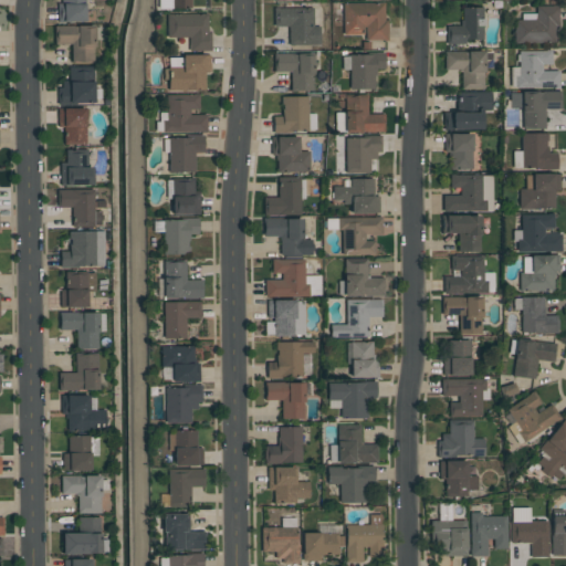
[(84,22),(84,0),(62,0),(62,3),(56,3),(58,22),(84,22)]
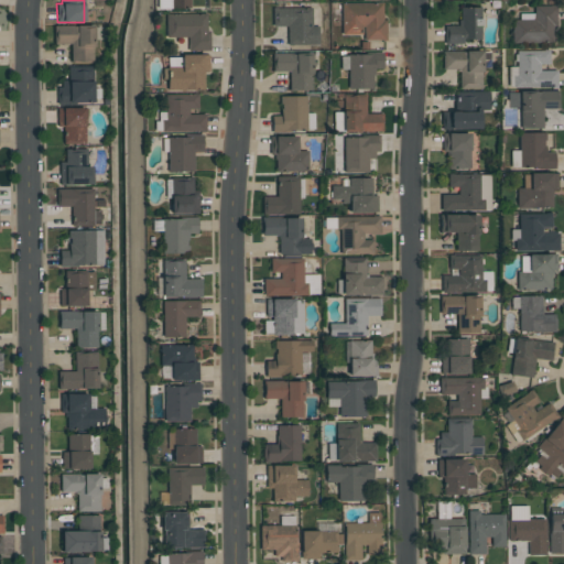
[(165,0),(165,9),(191,8),(191,0),(165,0)]
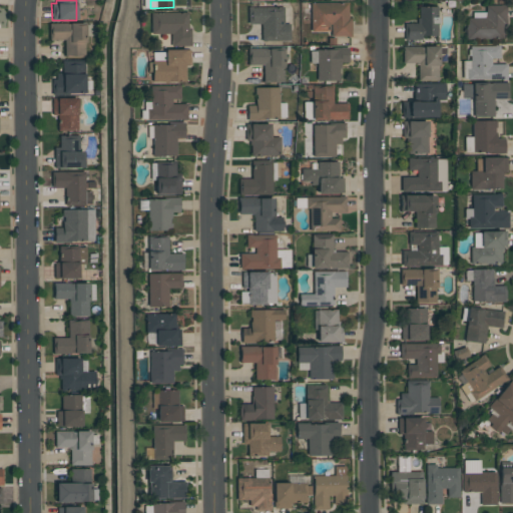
[(310,3),(311,32),(329,32),(329,37),(350,37),(350,3),(310,3)]
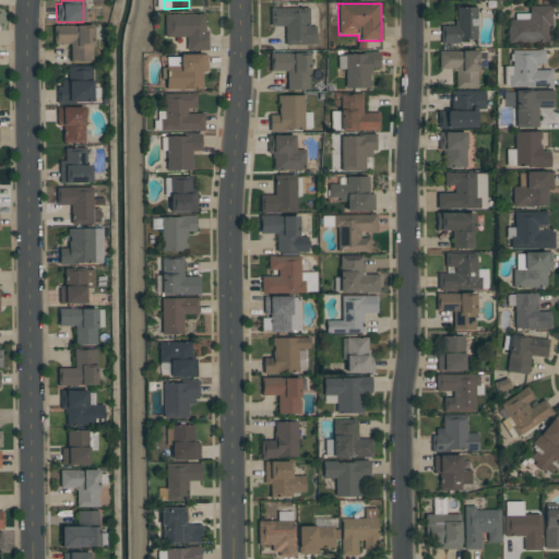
[(548,43),(548,6),(528,7),(528,15),(507,16),(508,44),(548,43)]
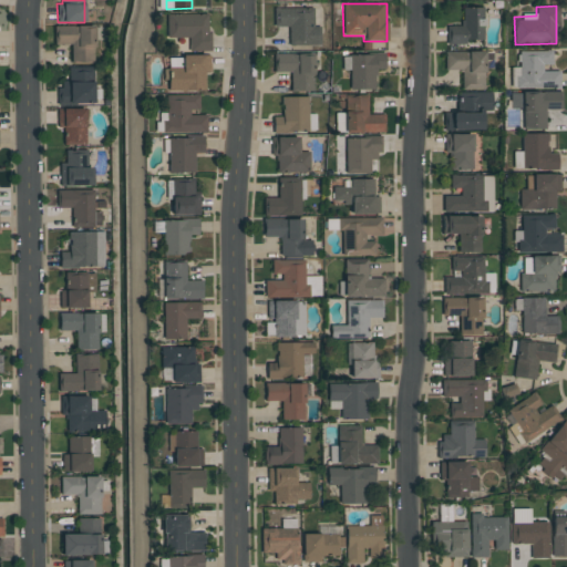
[(274,28),(288,28),(288,45),(320,45),(319,26),(322,26),(322,8),(274,9),(274,28)]
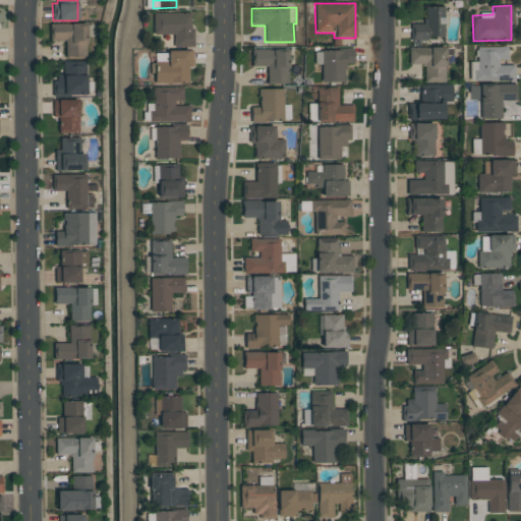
[(444,7),(424,7),(424,23),(410,24),(410,41),(428,41),(428,37),(445,37),(444,7)]
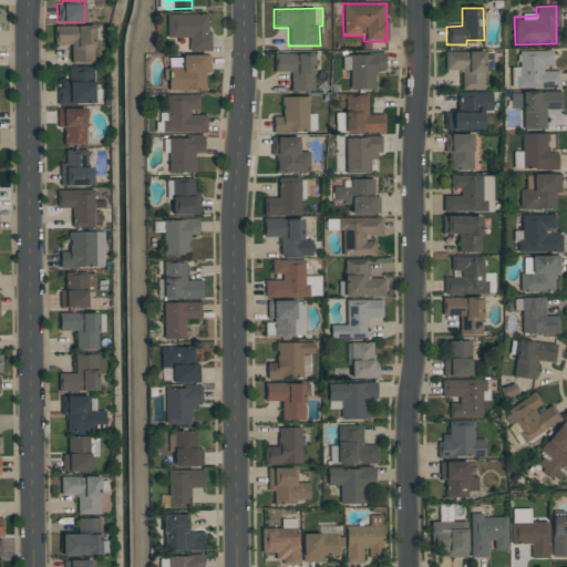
[(166,14),(166,38),(188,38),(188,50),(209,50),(208,14),(166,14)]
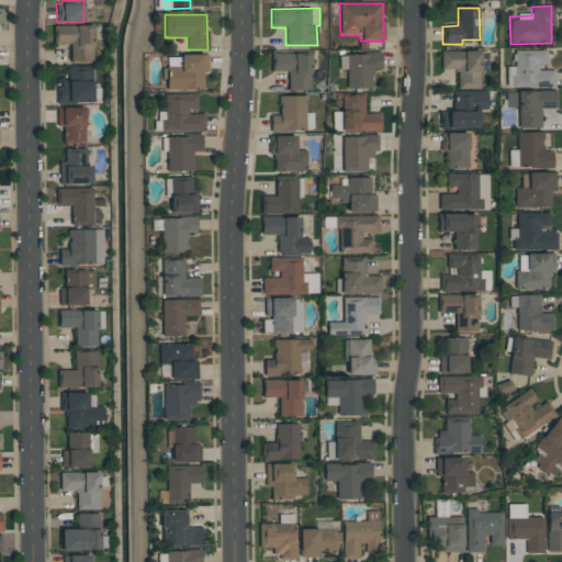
[(54,44),(70,44),(70,63),(92,63),(92,25),(54,26),(54,44)]
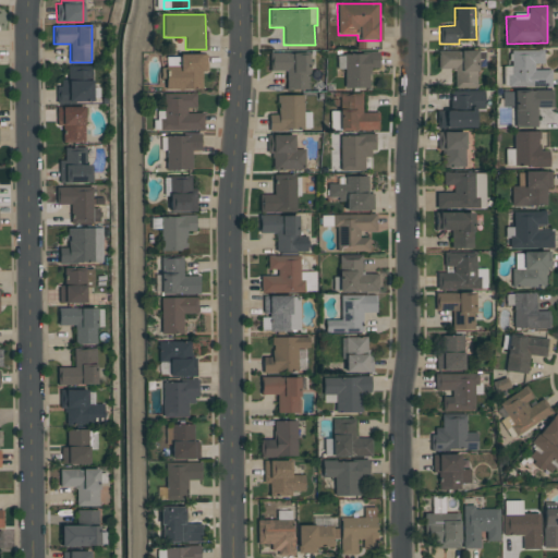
[(550,86),(550,70),(535,71),(534,64),(543,64),(543,50),(510,50),(511,67),(502,67),(502,86),(550,86)]
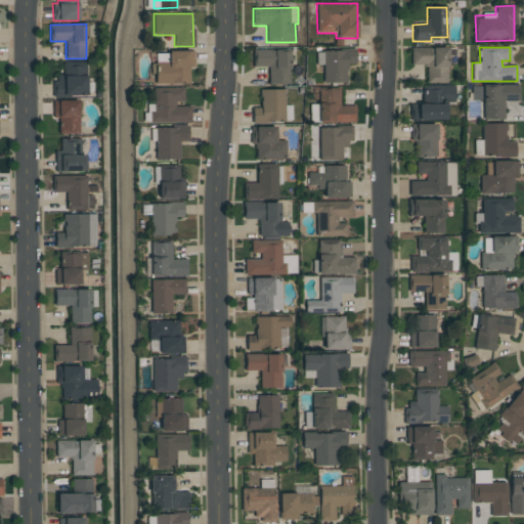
[(411,66),(426,66),(427,83),(448,83),(447,63),(455,63),(454,48),(410,48),(411,66)]
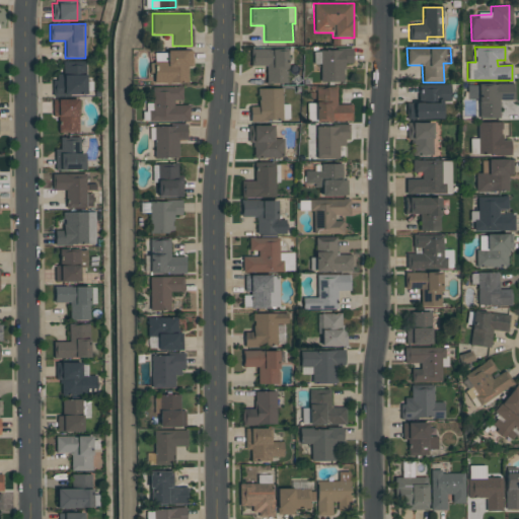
[(287,51),(250,50),(250,66),(266,67),(266,83),(286,84),(287,51)]
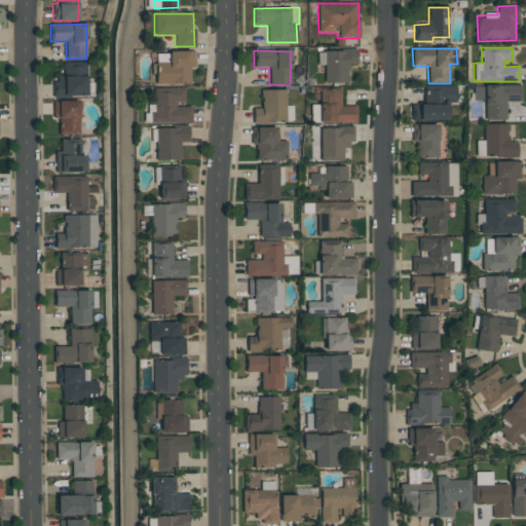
[(325,66),(324,83),(347,84),(348,65),(357,65),(357,51),(317,50),(317,66),(325,66)]
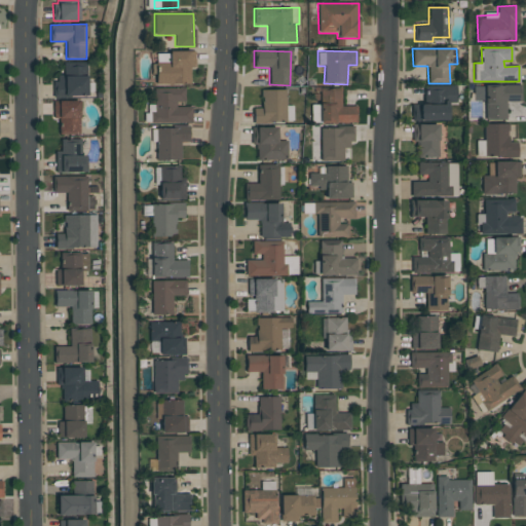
[(195,52),(156,52),(156,84),(190,84),(190,68),(195,68),(195,52)]
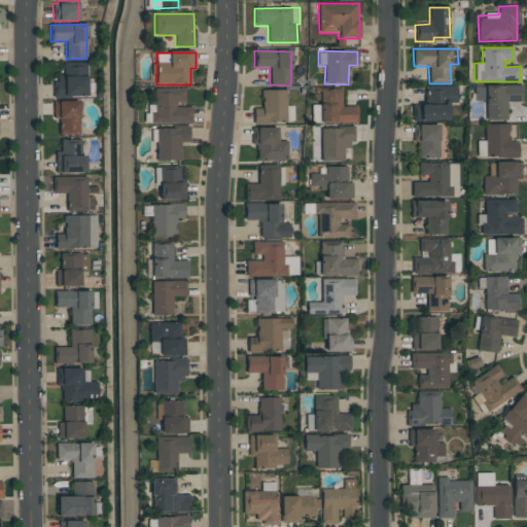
[(85,62),(63,63),(64,77),(53,77),(54,97),(86,96),(85,62)]
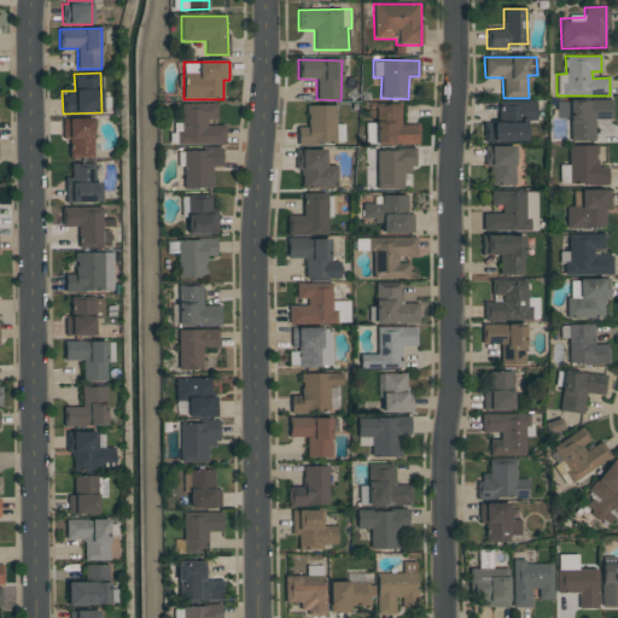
[(500,101),(500,122),(485,123),(485,143),(526,141),(525,121),(536,121),(536,100),(500,101)]
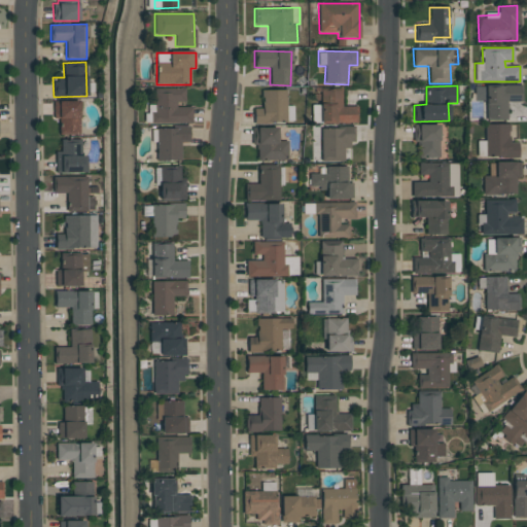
[(506,120),(506,102),(522,102),(522,86),(477,86),(477,100),(485,100),(485,120),(506,120)]
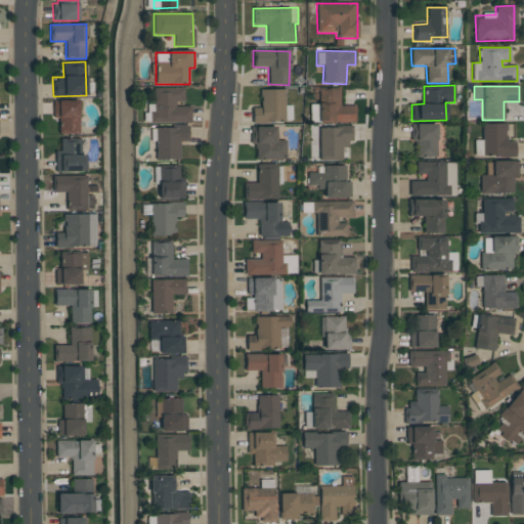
[(183,88),(154,88),(154,104),(148,104),(149,123),(190,122),(190,106),(175,106),(175,101),(184,101),(183,88)]
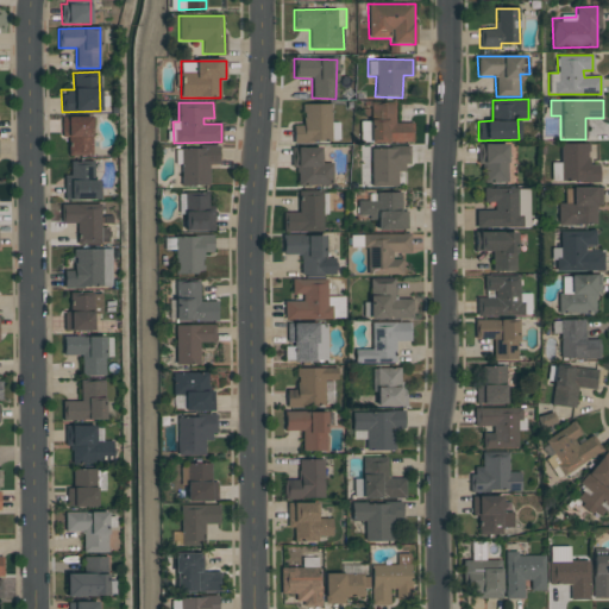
[(294,142),(339,142),(339,123),(331,123),(331,104),(302,105),(303,126),(293,126),(294,142)]
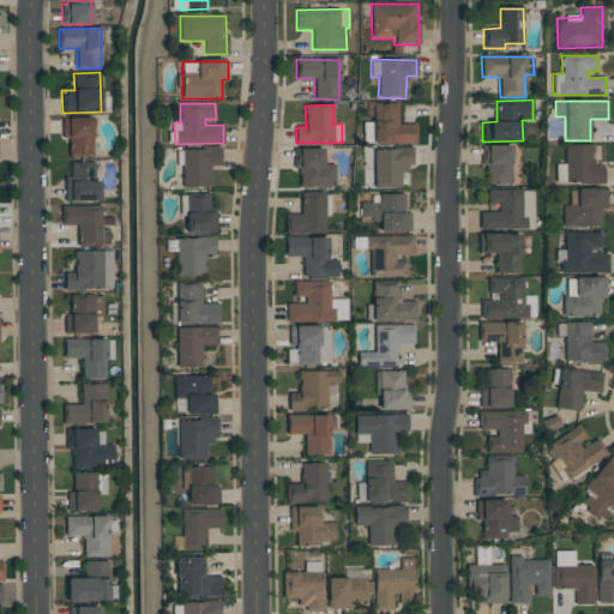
[(61,119),(62,138),(68,138),(68,157),(92,157),(92,118),(61,119)]
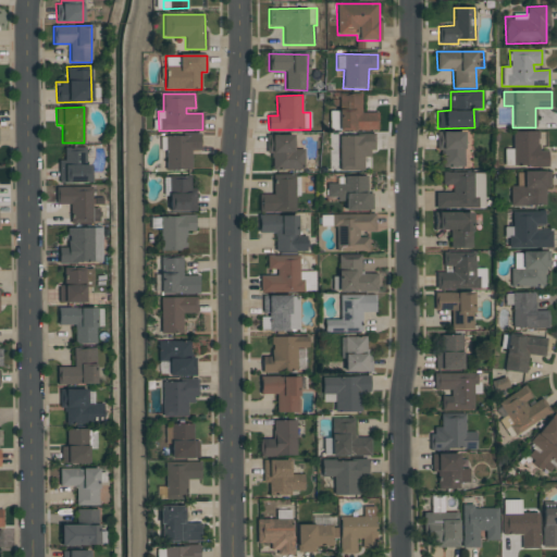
[(463,132),(436,132),(437,152),(442,152),(443,168),(463,168),(463,132)]
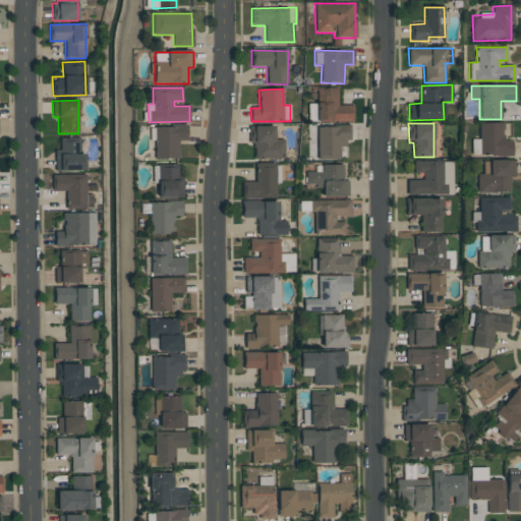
[(503,123),(479,123),(478,139),(471,139),(471,155),(512,156),(512,140),(503,140),(503,123)]
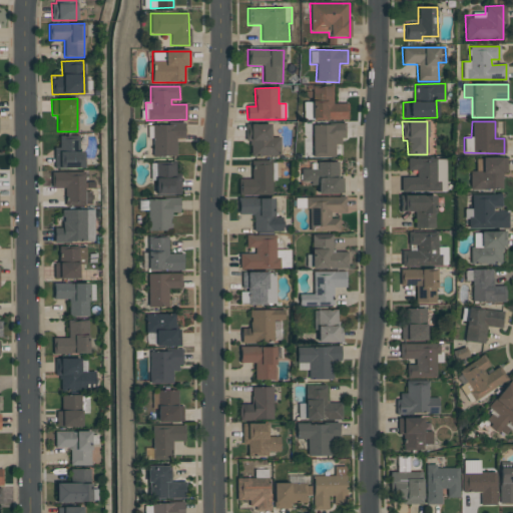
[(184,124),(147,125),(147,138),(151,138),(152,156),(176,156),(176,139),(184,139),(184,124)]
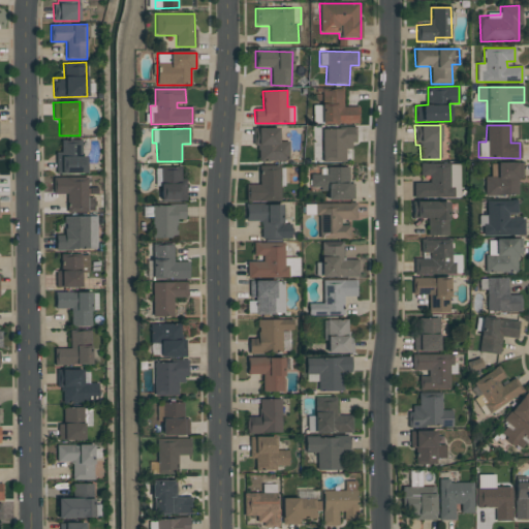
[(287,142),(279,143),(278,128),(255,128),(256,162),(287,161),(287,142)]
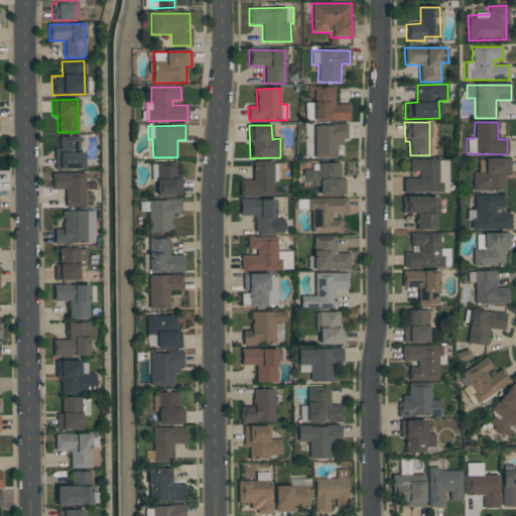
[(313,126),(314,158),(337,157),(337,145),(346,145),(345,125),(313,126)]
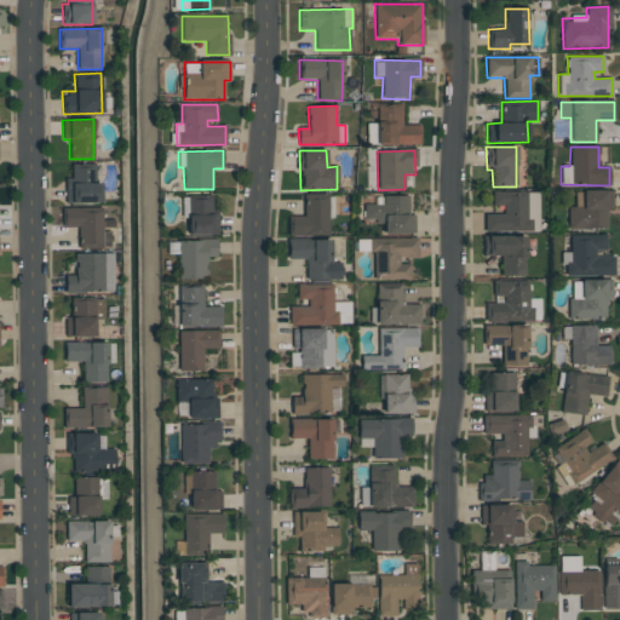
[(98,205),(98,166),(70,166),(72,178),(65,178),(65,205),(98,205)]
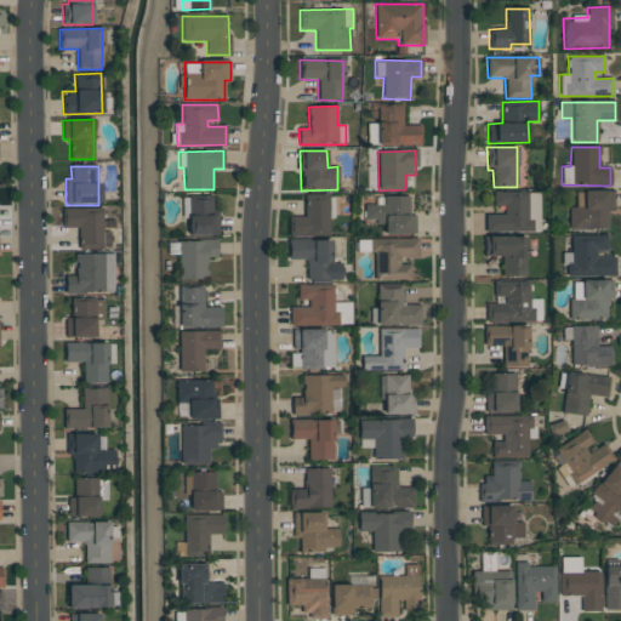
[(607,229),(607,209),(614,209),(613,191),(575,192),(576,208),(569,208),(569,229),(607,229)]
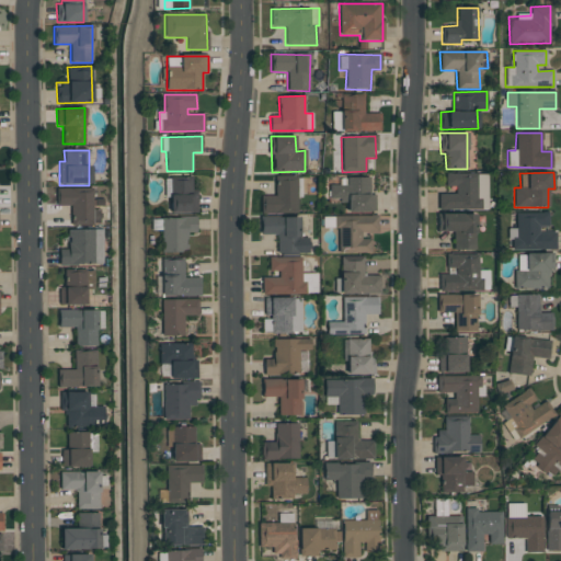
[(438,209),(488,208),(487,173),(445,174),(445,186),(455,186),(455,194),(438,194),(438,209)]
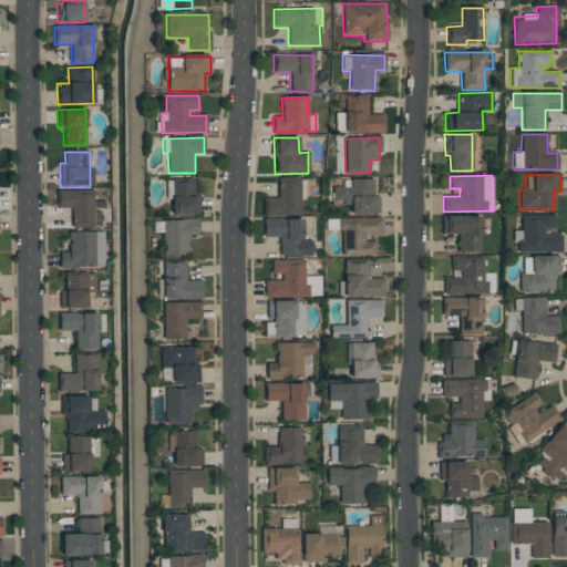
[(264,216),(300,216),(299,178),(277,178),(277,197),(264,197),(264,216)]
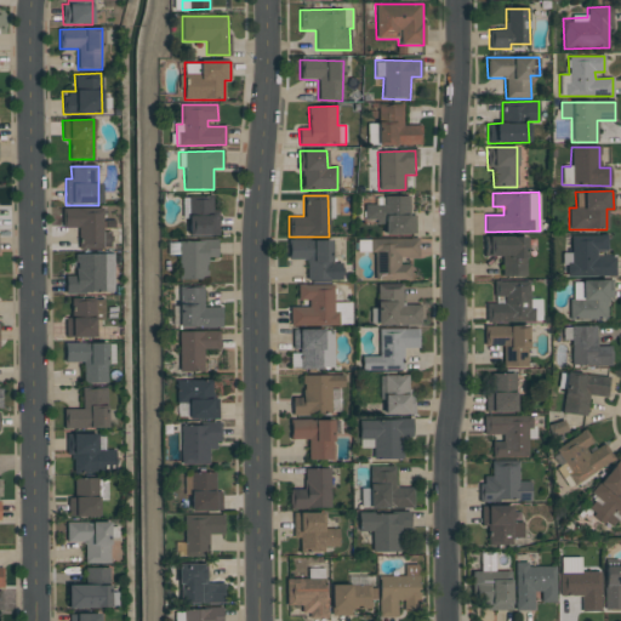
[(218,237),(218,209),(212,209),(212,197),(187,197),(188,237),(218,237)]
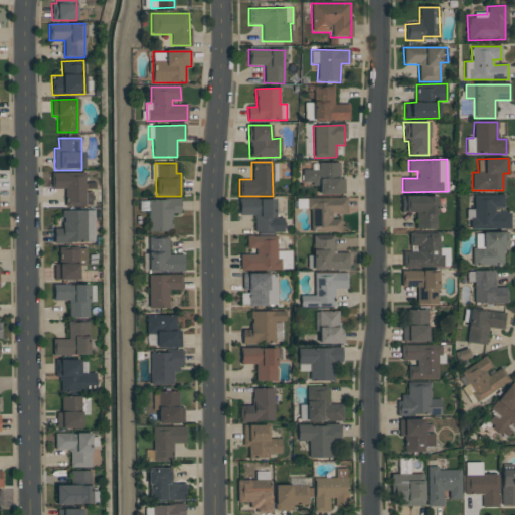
[(339,164),(309,164),(309,170),(302,170),(302,184),(319,184),(318,195),(344,195),(344,178),(339,178),(339,164)]
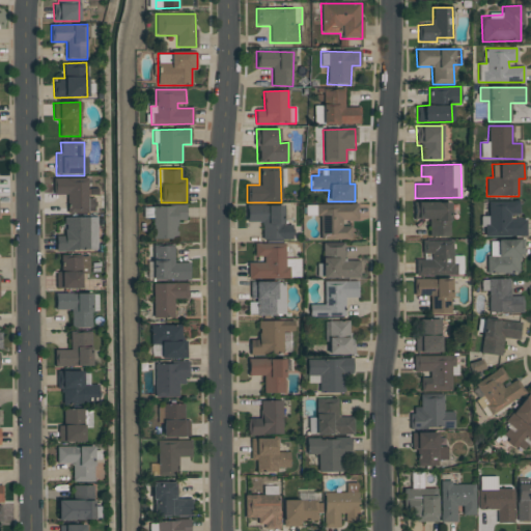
[(92,198),(88,199),(87,177),(54,178),(54,195),(66,195),(67,214),(93,213),(92,198)]
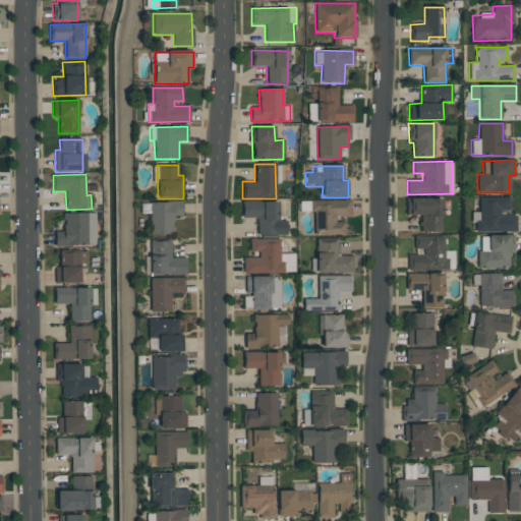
[(509,197),(479,197),(479,213),(471,213),(471,222),(475,222),(475,232),(516,231),(515,216),(501,216),(501,211),(509,211),(509,197)]
